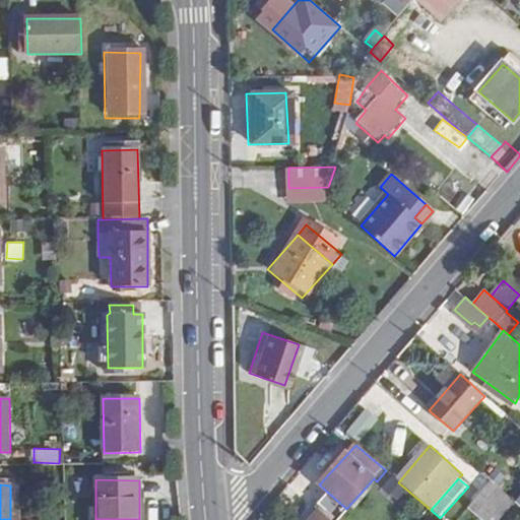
[(501,519),(516,503),(495,484),(471,509),(482,519),(492,519),(494,518),(496,519),(501,519)]
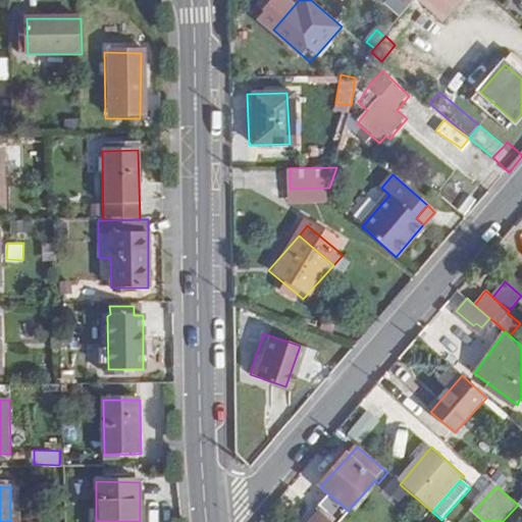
[(23,488),(10,488),(10,511),(23,511),(23,488)]
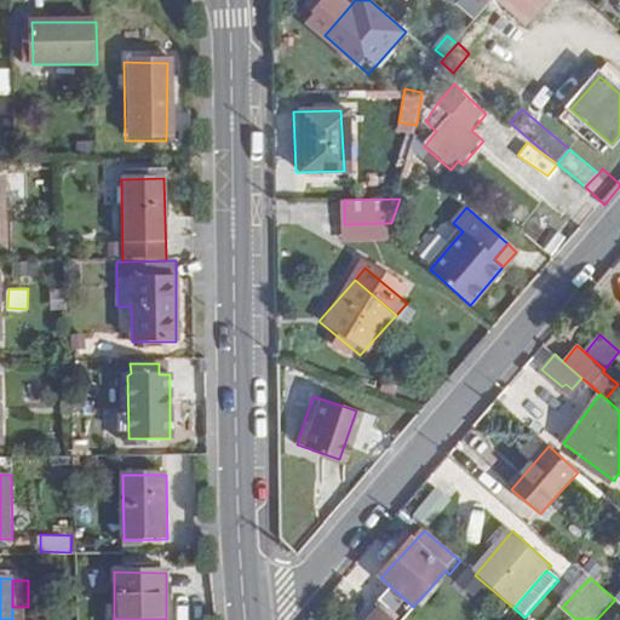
[(405,619),(388,606),(374,619),(405,619)]
